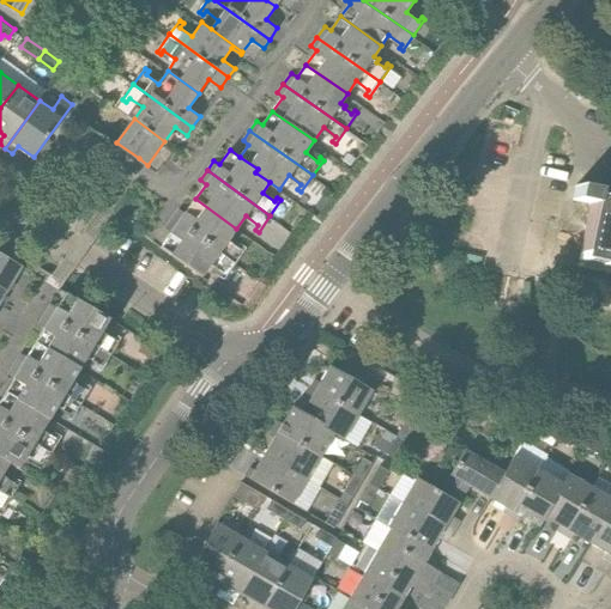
[(610,203),(593,200),(597,188),(578,184),(575,198),(592,201),(582,250),(610,256),(610,203)]
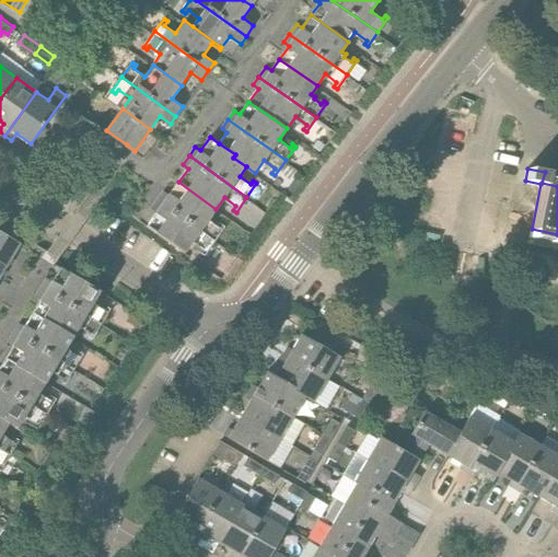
[(159,198),(216,240),(225,227),(222,223),(220,228),(209,219),(216,209),(178,182),(170,193),(165,189),(159,198)]
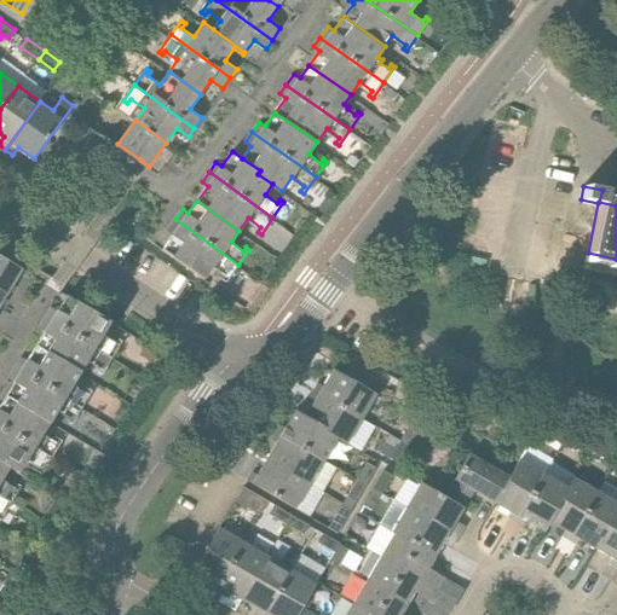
[(228,282),(238,265),(176,219),(168,228),(174,233),(163,248),(206,278),(214,266),(226,276),(224,278),(228,282)]
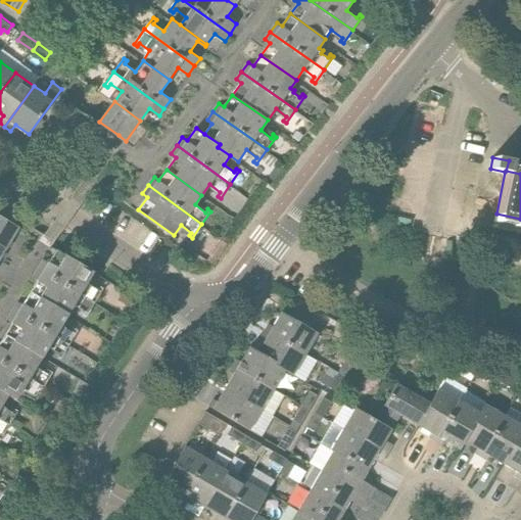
[(0,243),(7,247),(19,227),(7,219),(0,215),(0,243)]
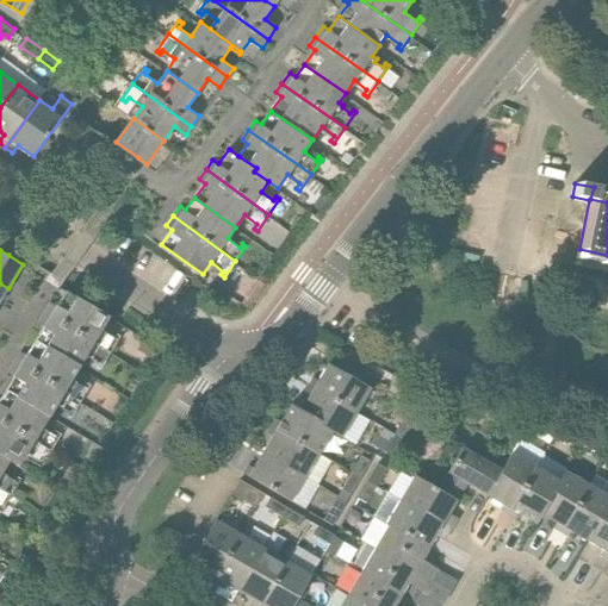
[(45,312),(112,353),(121,341),(101,329),(110,316),(84,300),(67,291),(57,305),(51,301),(45,312)]
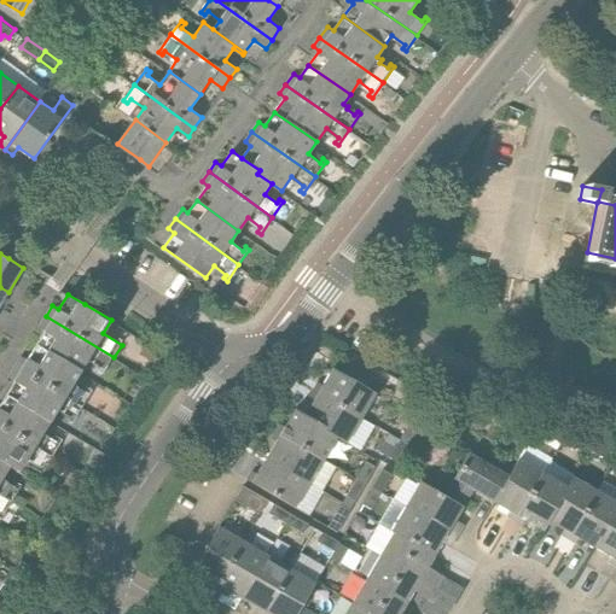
[(106,369),(114,357),(46,316),(40,327),(46,331),(36,345),(81,372),(88,358),(106,369)]
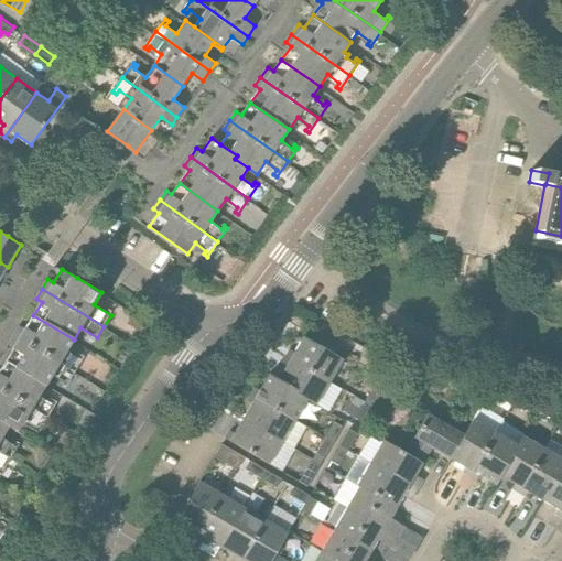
[(14,334),(77,371),(84,360),(67,351),(74,340),(33,315),(25,327),(20,324),(14,334)]
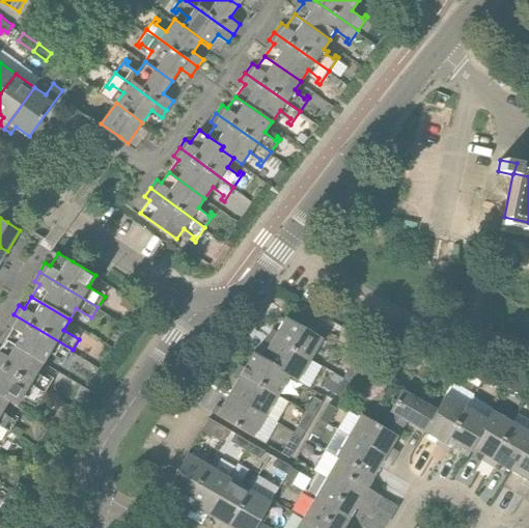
[(65,361),(73,350),(14,314),(8,324),(14,327),(6,339),(44,362),(50,351),(65,361)]
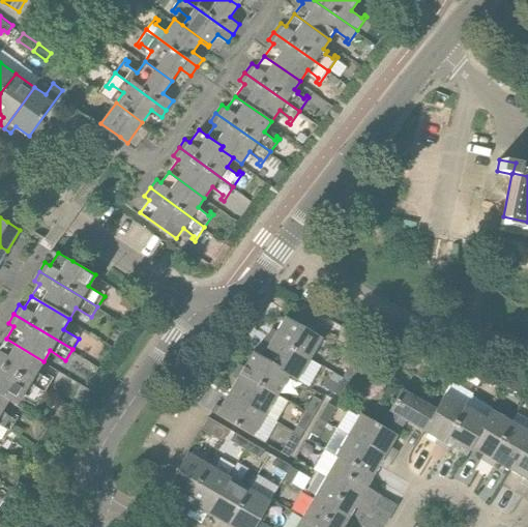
[(312,356),(323,337),(286,315),(274,335),(312,356)]
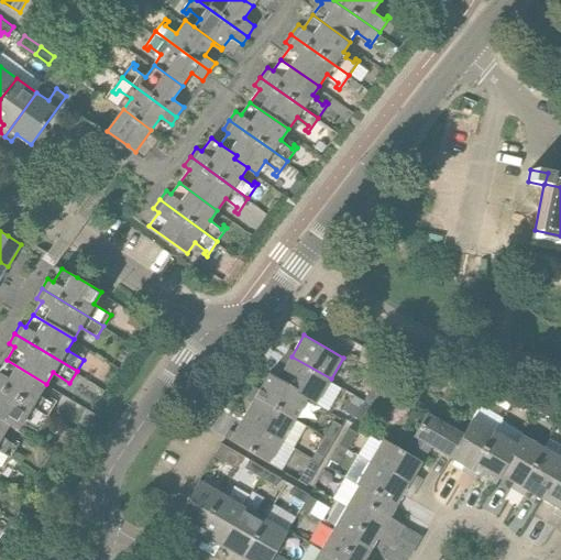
[(318,399),(331,379),(292,357),(278,377),(318,399)]
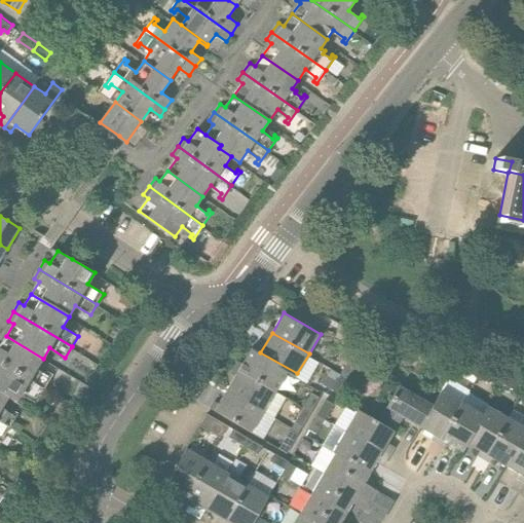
[(0,361),(45,388),(52,377),(37,368),(43,359),(6,336),(0,344),(0,361)]
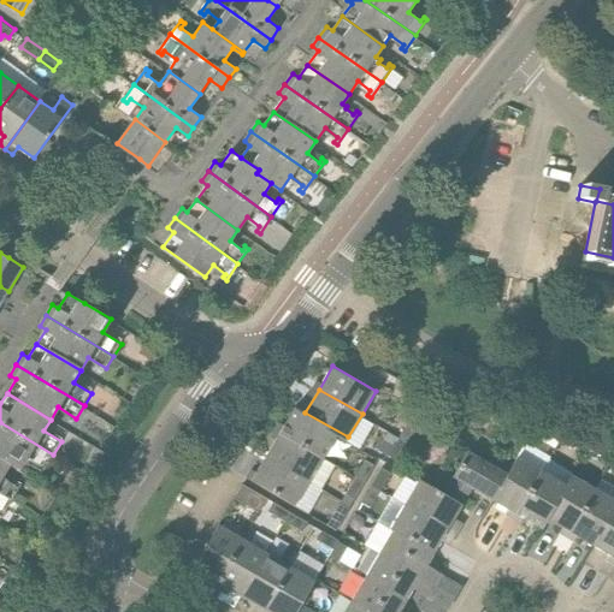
[(348,437),(305,413),(295,406),(281,431),(324,456),(337,434),(347,440),(348,437)]
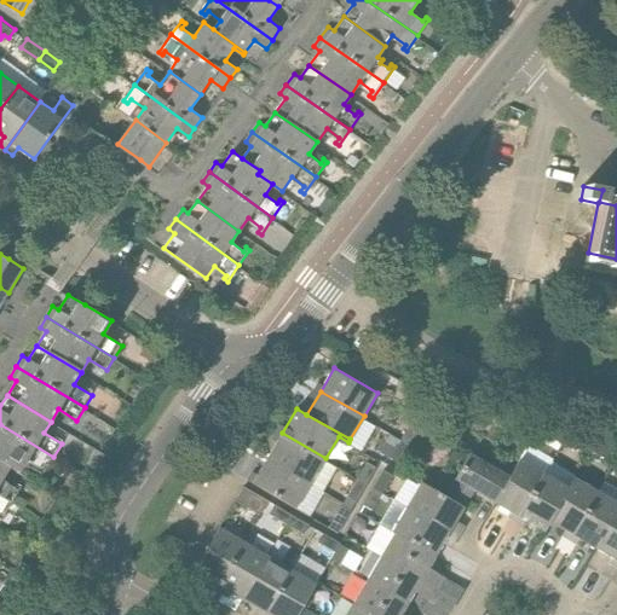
[(403,439),(411,445),(421,428),(411,423),(403,439)]
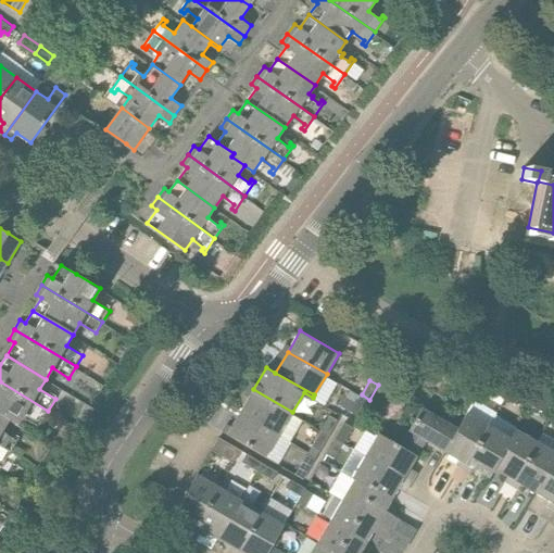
[(41,422),(48,411),(0,381),(0,413),(10,419),(19,425),(26,412),(41,422)]
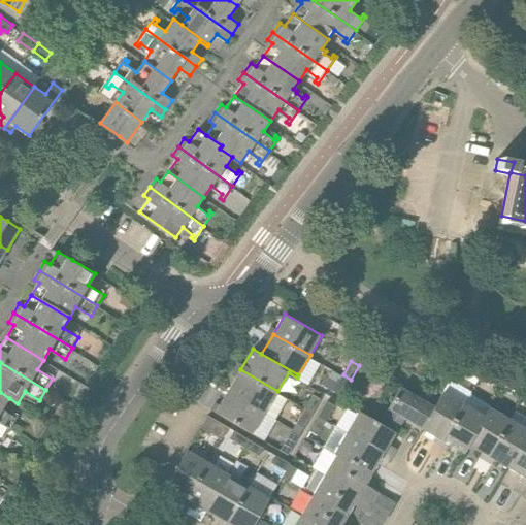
[(490,374),(502,382),(506,374),(494,367),(490,374)]
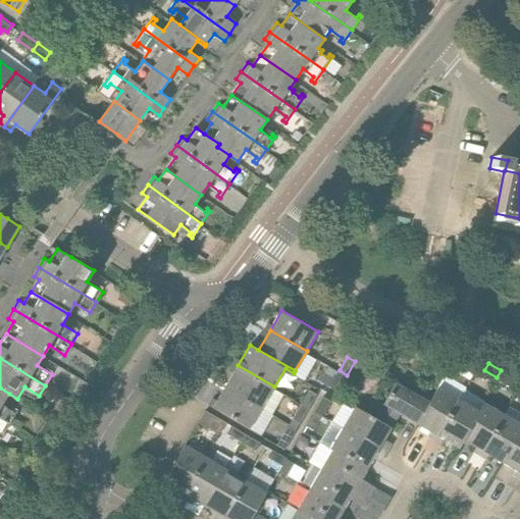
[(226,386),(262,407),(274,386),(238,365),(226,386)]
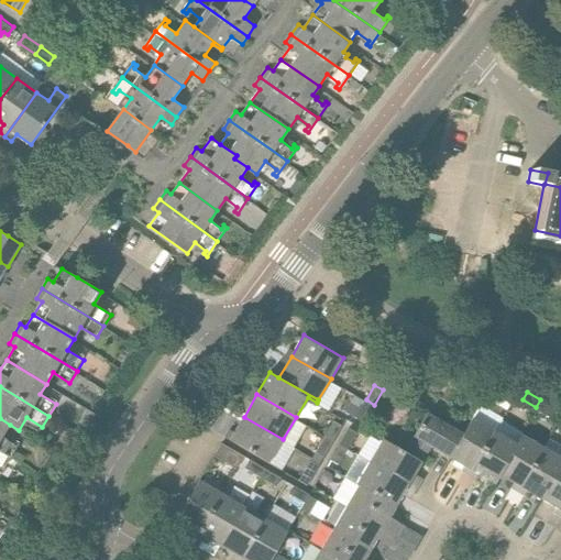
[(356,416),(364,421),(374,405),(366,399),(356,416)]
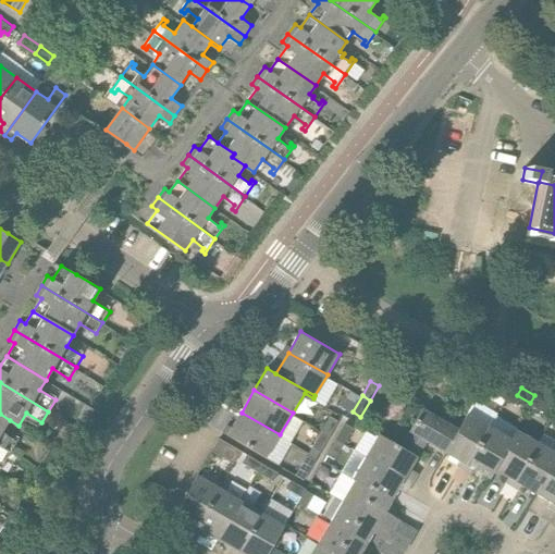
[(547,414),(553,405),(534,395),(530,403),(547,414)]
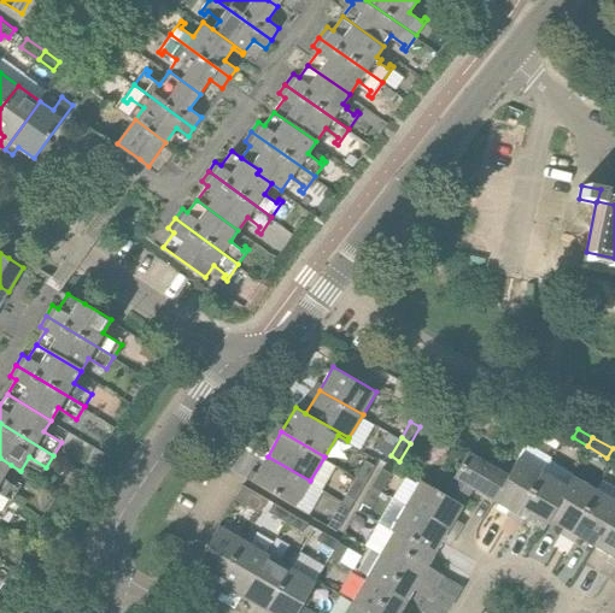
[(474,488),(495,500),(504,483),(504,482),(509,473),(470,451),(445,493),(464,504),(474,488)]
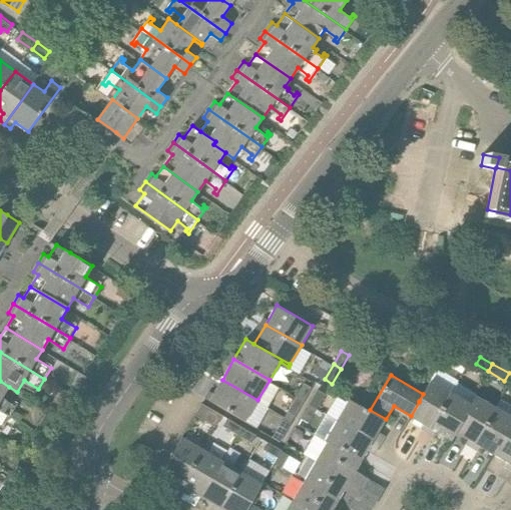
[(245,421),(258,400),(222,380),(210,400),(245,421)]
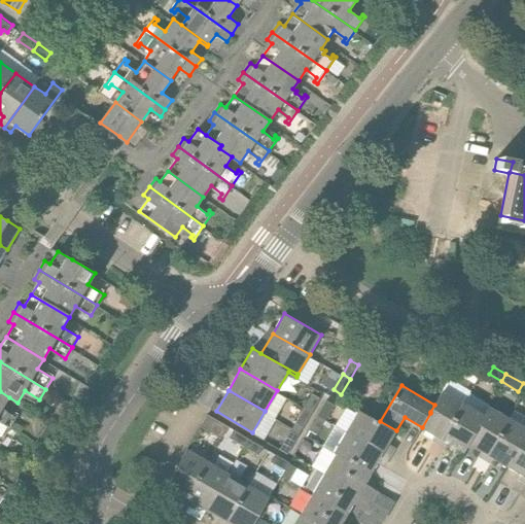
[(422,427),(443,439),(463,402),(444,390),(434,405),(430,412),(430,413),(422,427)]
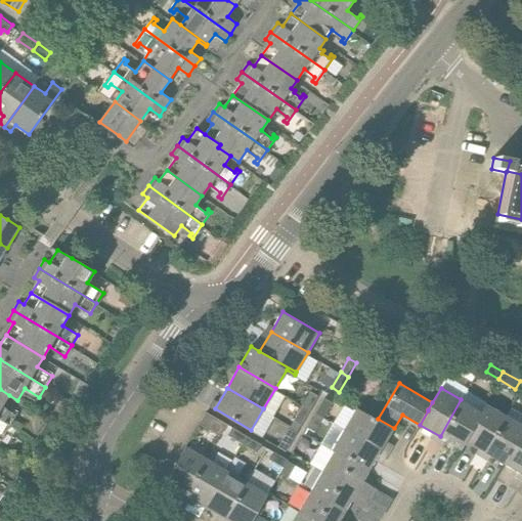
[(0,419),(10,425),(16,415),(2,406),(9,395),(0,389),(0,419)]
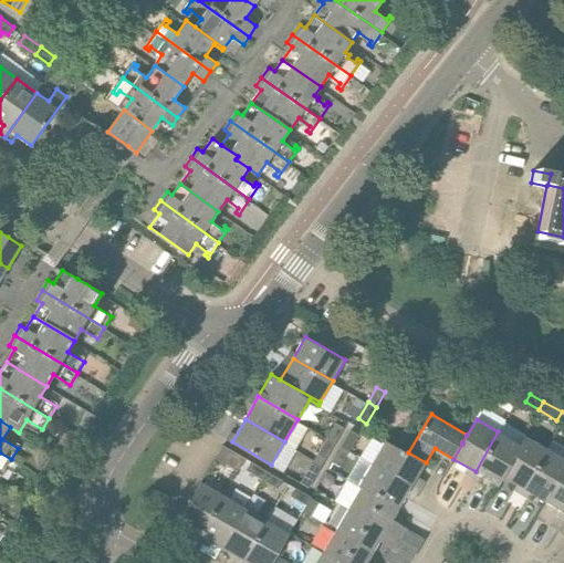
[(329,437),(336,441),(344,427),(336,423),(329,437)]
